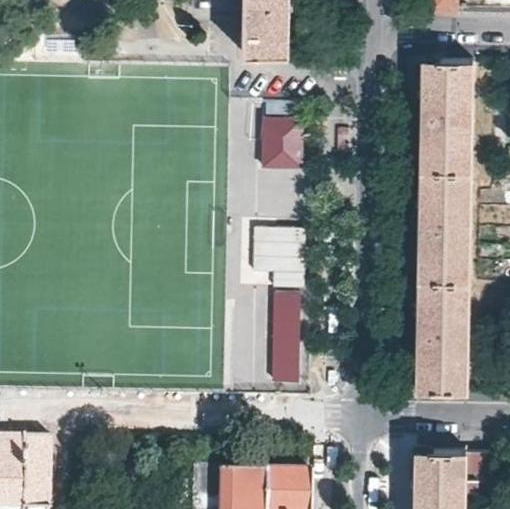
[(245,0),(245,56),(289,57),(290,16),(289,0),(245,0)]
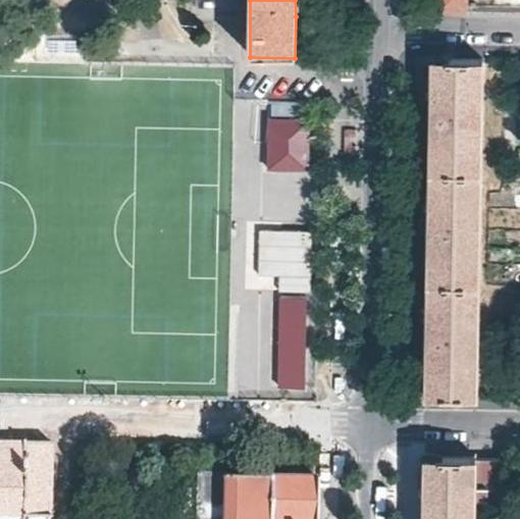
[(439,0),(440,8),(467,9),(467,0),(439,0)]
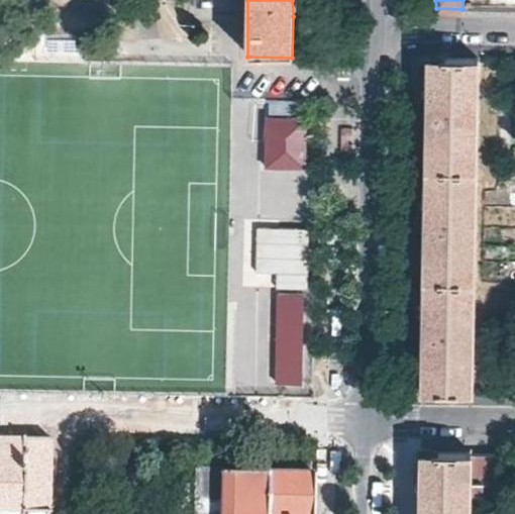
[(111,41),(0,39),(0,58),(111,61),(111,41)]
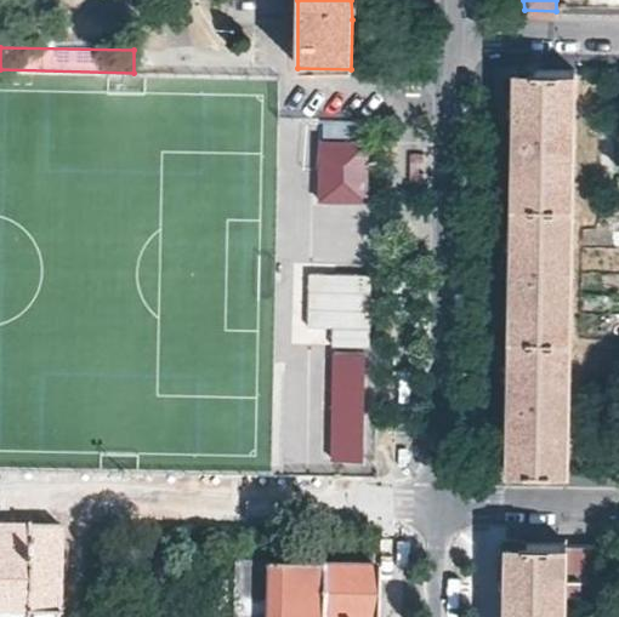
[(504,470),(563,472),(569,72),(510,70),(509,112),(507,260),(505,410),(504,470)]
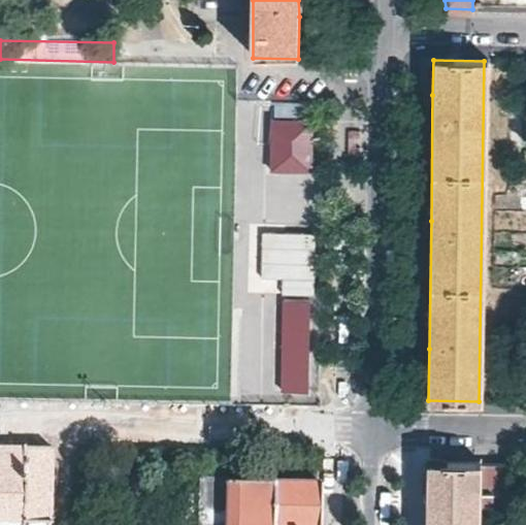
[(311,124),(270,123),(269,175),(310,175),(310,157),(305,157),(304,143),(311,143),(311,124)]
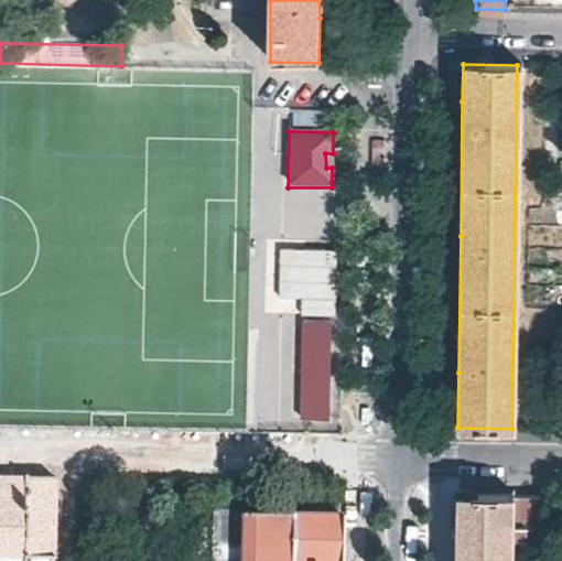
[(283,251),(282,299),(304,300),(305,314),(335,315),(336,252),(283,251)]
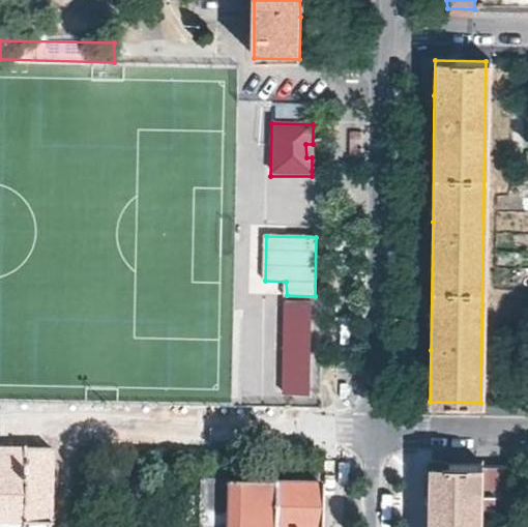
[(285,304),(281,394),(306,394),(310,305),(285,304)]
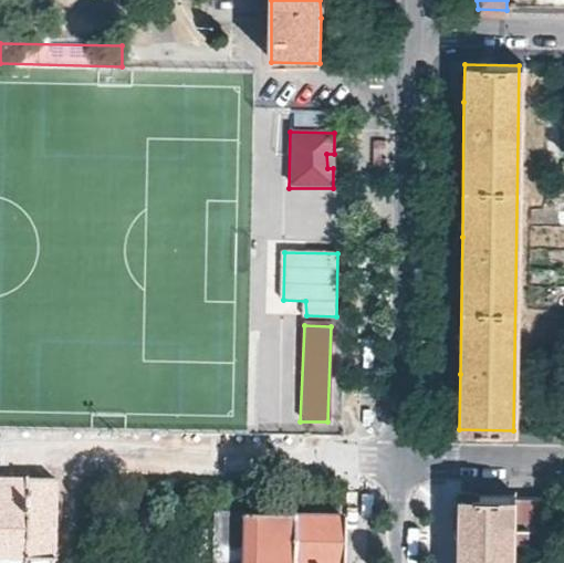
[(0,556),(54,559),(55,477),(0,476),(0,556)]
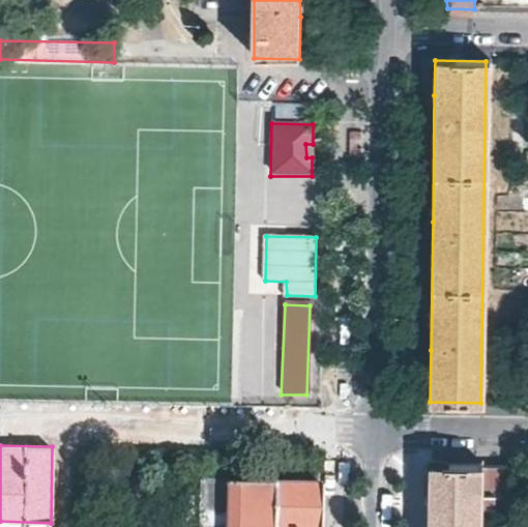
[(477,526),(477,516),(502,517),(503,462),(427,461),(427,503),(426,526),(477,526)]
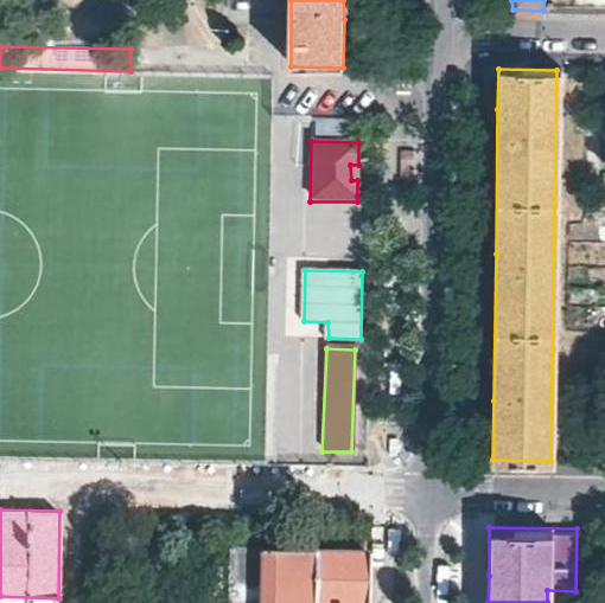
[(305,602),(306,550),(225,549),(224,602),(305,602)]
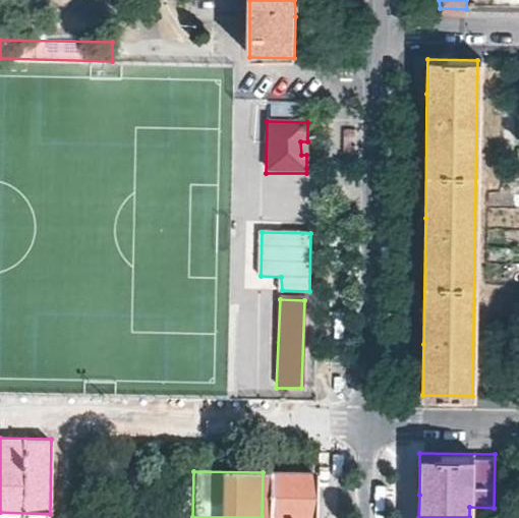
[(310,517),(311,473),(263,472),(262,517),(310,517)]
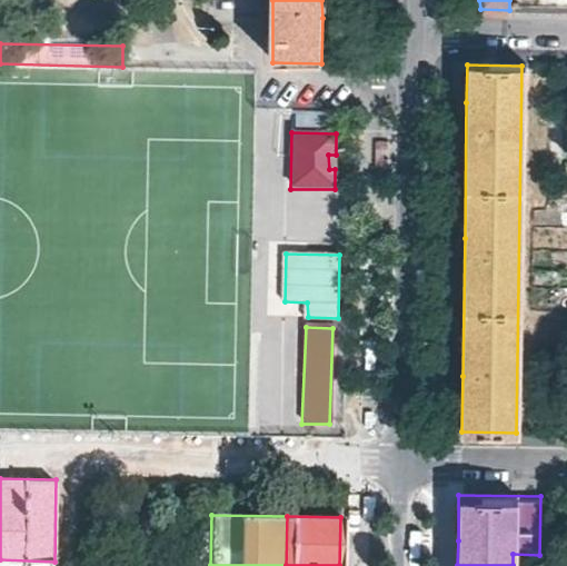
All buildings are outlined.
